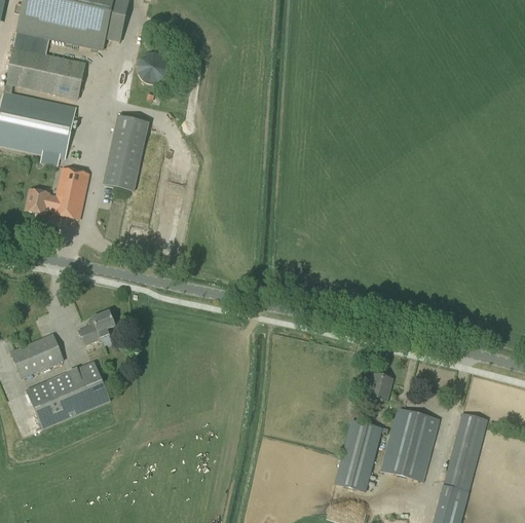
[(24,0),(0,112),(0,144),(66,158),(76,106),(11,92),(13,84),(78,98),(85,63),(46,54),(49,39),(104,50),(106,39),(121,42),(129,0),(24,0)]
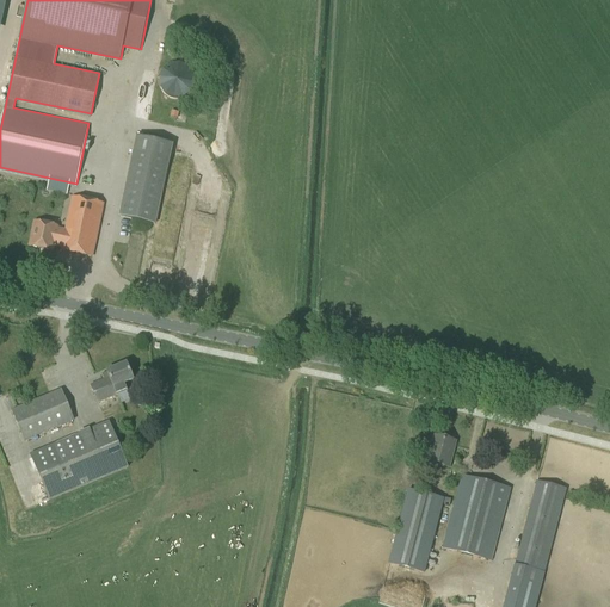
[(174,97),(184,95),(192,91),(196,81),(195,72),(190,64),(180,61),(171,62),(164,67),(159,75),(160,85),(166,93),(174,97)]
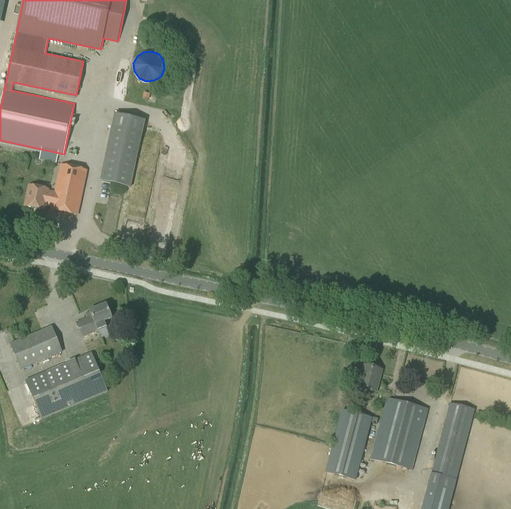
[(115,112),(101,179),(130,186),(145,118),(115,112)]
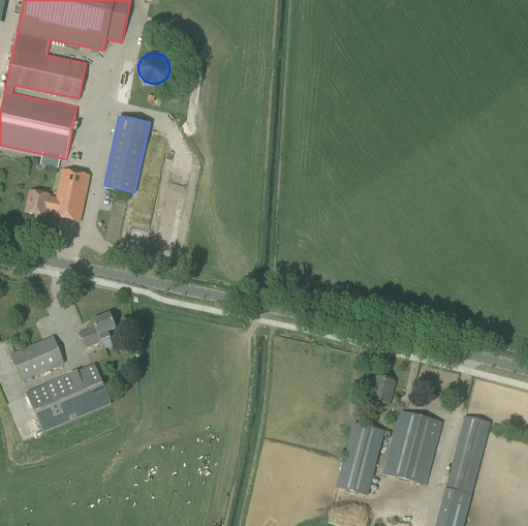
[(81,220),(90,175),(63,168),(58,196),(51,195),(51,194),(31,190),(27,212),(45,215),(47,211),(55,212),(54,215),(81,220)]
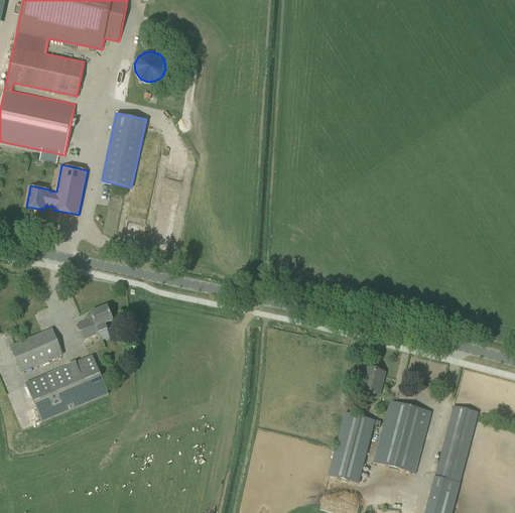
[(106,322),(113,318),(108,305),(87,314),(89,319),(78,325),(84,338),(108,328),(106,322)]
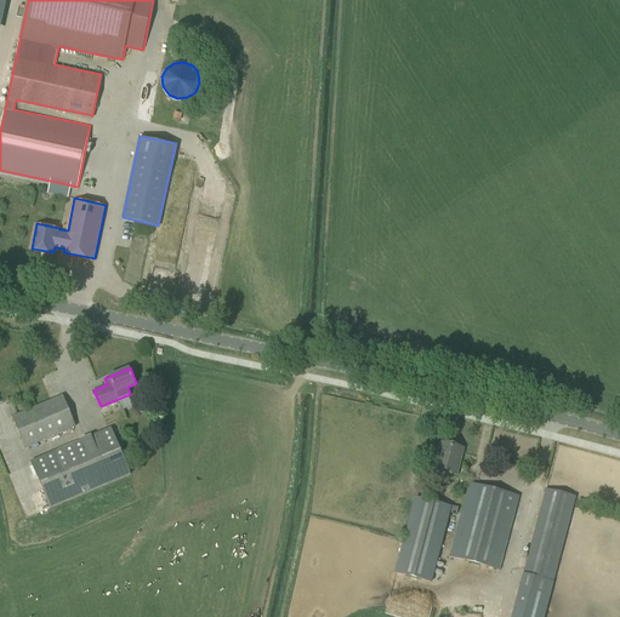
[(26,446),(38,441),(77,426),(63,393),(12,413),(26,446)]
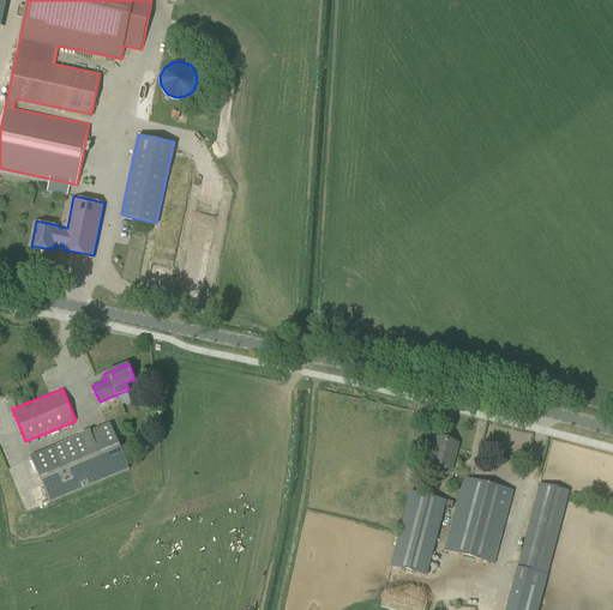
[(50,500),(130,466),(110,422),(31,454),(50,500)]
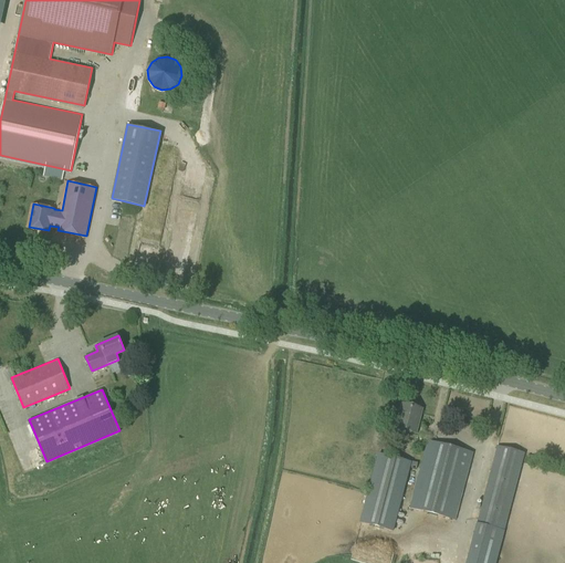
[(417,431),(421,414),(420,414),(422,406),(404,402),(400,412),(403,413),(398,427),(417,431)]
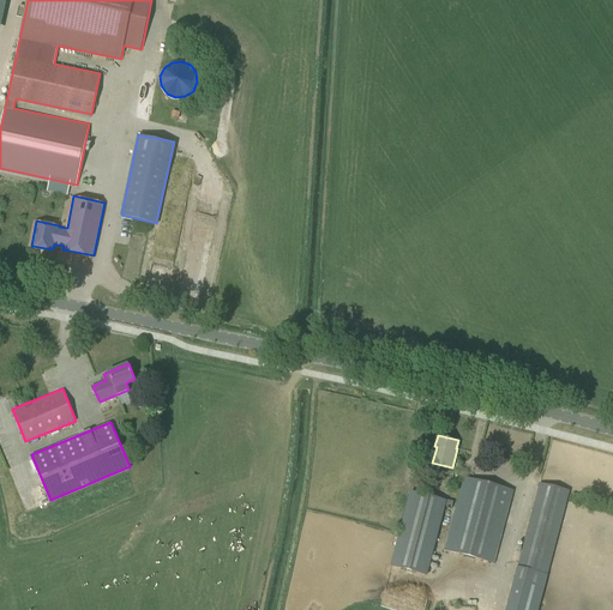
[(496,562),(515,488),(464,475),(445,549),(496,562)]
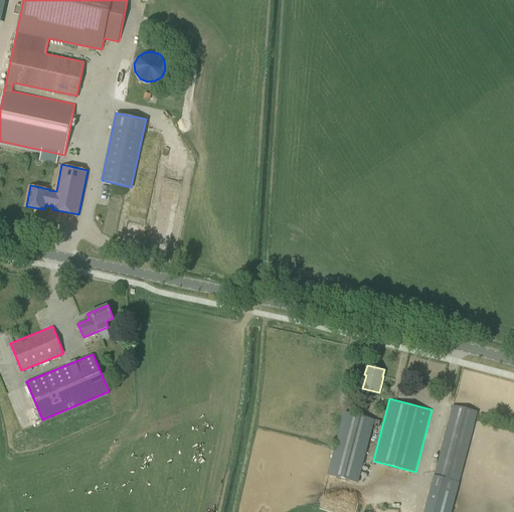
[(452,511),(458,492),(479,409),(453,403),(432,485),(423,511),(452,511)]
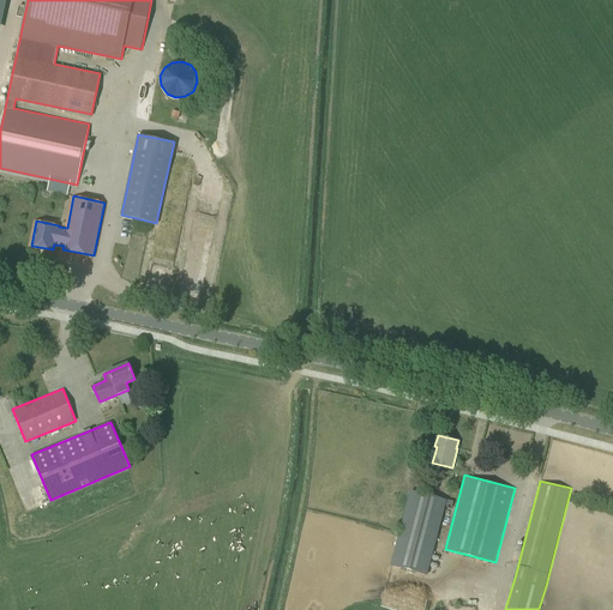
[(428,574),(448,499),(410,489),(391,565),(428,574)]
